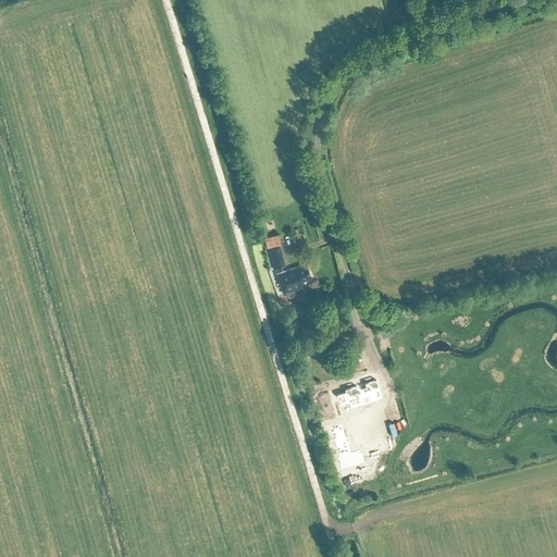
[(309,208),(311,218),(320,215),(318,206),(309,208)]
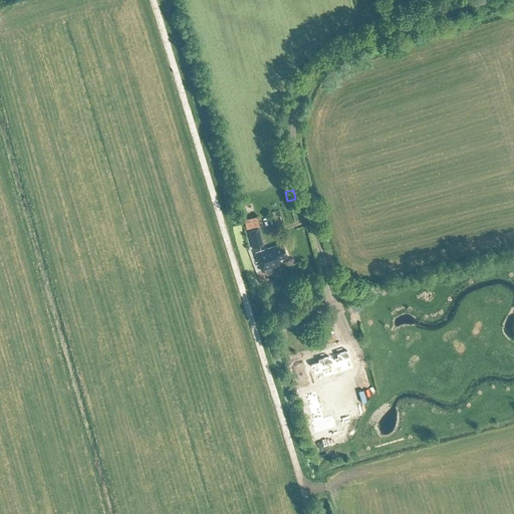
[(259,225),(256,216),(243,219),(246,229),(259,225)]
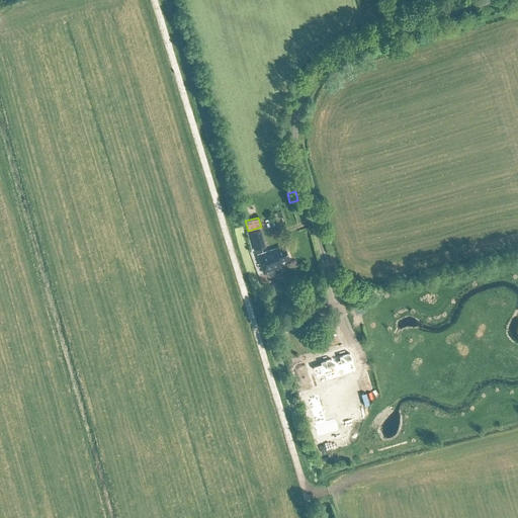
[(253,250),(259,248),(265,247),(264,245),(261,230),(249,233),(253,250)]
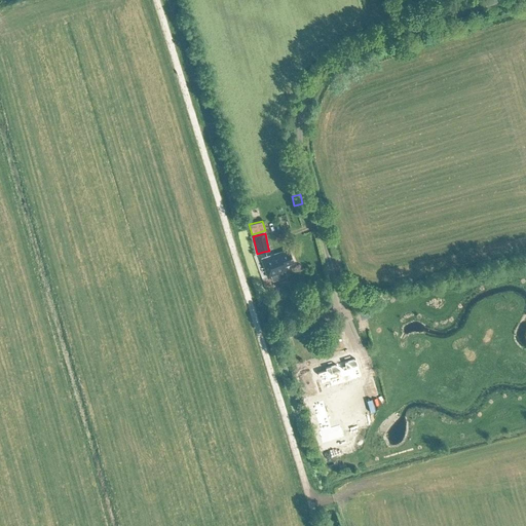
[(265,257),(260,259),(267,277),(285,271),(283,266),(293,262),(289,253),(279,256),(278,252),(273,254),(271,248),(268,249),(269,251),(263,252),(265,257)]
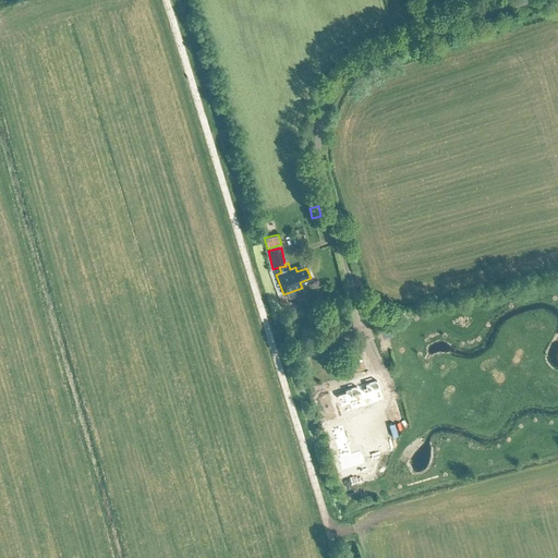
[(422,320),(421,313),(404,317),(400,318),(401,320),(402,325),(422,320)]
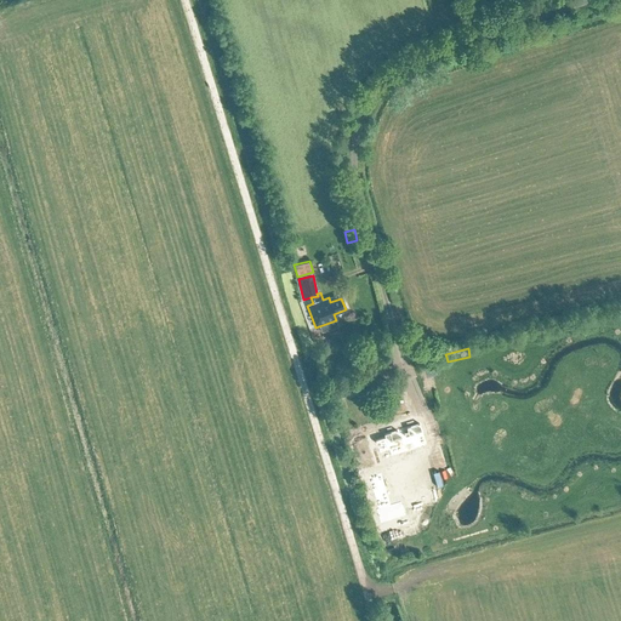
[(335,385),(341,399),(358,393),(353,379),(335,385)]
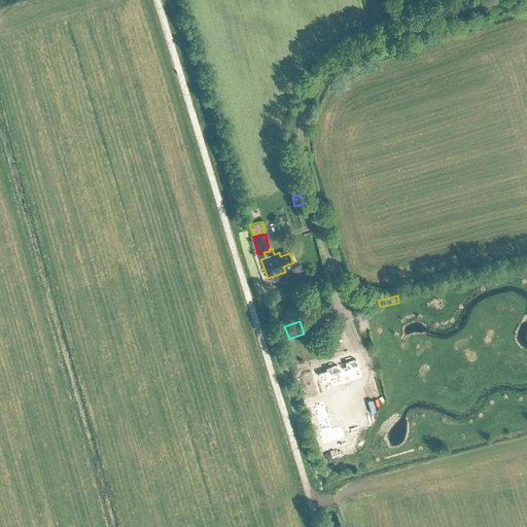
[(303,359),(319,354),(320,358),(329,356),(328,351),(317,354),(314,346),(300,350),(303,359)]
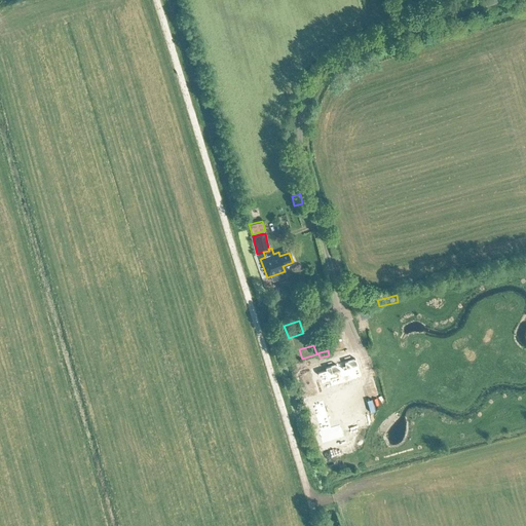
[(304,360),(307,370),(322,365),(317,355),(304,360)]
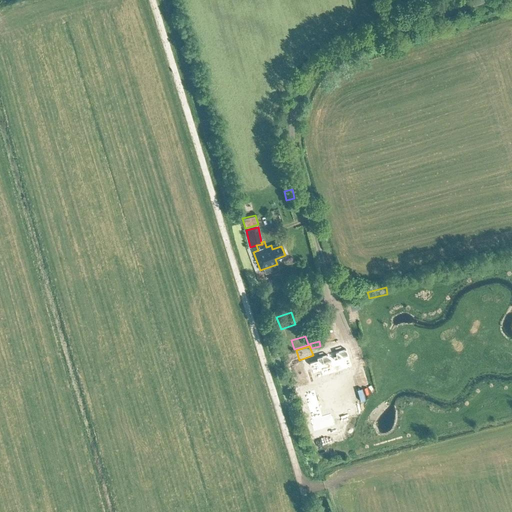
[(316,360),(308,363),(312,374),(320,371),(321,376),(351,366),(345,348),(315,358),(316,360)]
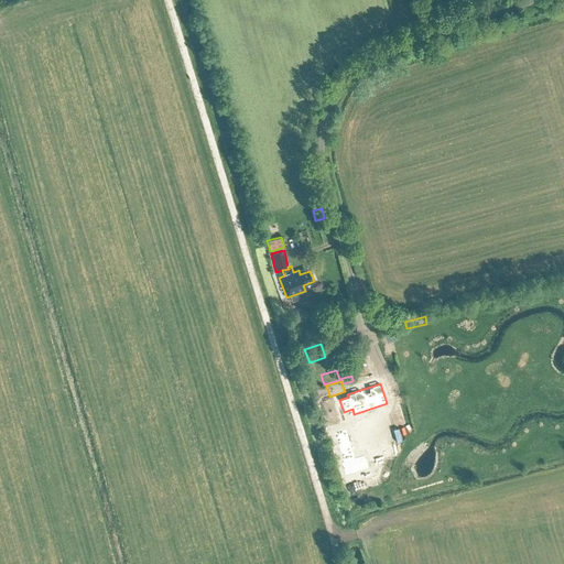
[(345,430),(334,433),(345,462),(343,463),(347,475),(369,467),(365,454),(356,458),(345,430)]
